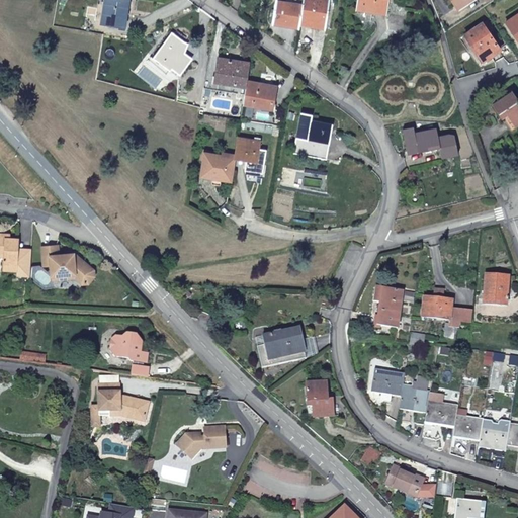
[(105,0),(101,24),(122,27),(130,0),(105,0)]
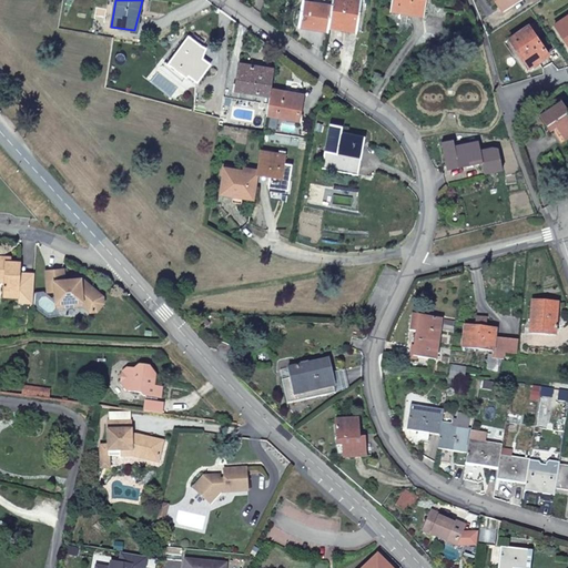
[(362,0),(332,0),(332,6),(328,27),(357,32),(362,0)]
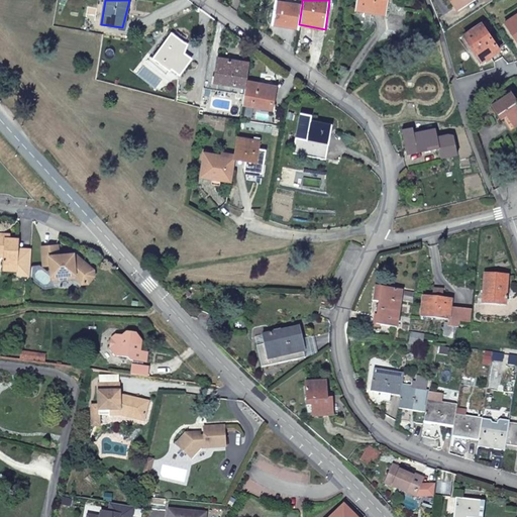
[(358,0),(357,10),(385,14),(387,2),(386,0),(358,0)]
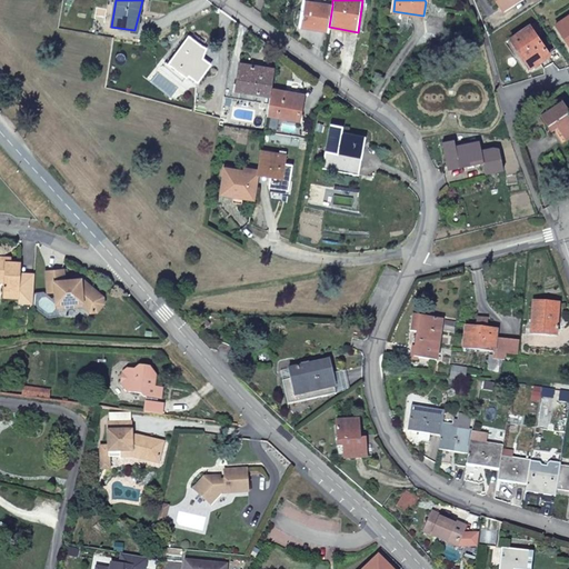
[(300,26),(328,30),(329,27),(332,6),(305,1),(300,26)]
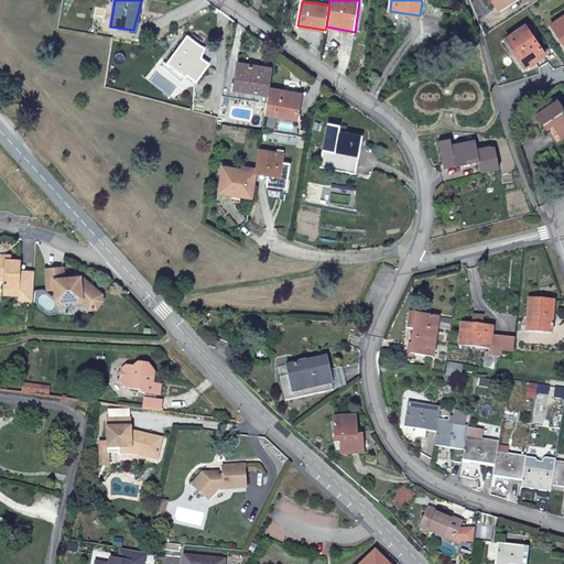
[(563,17),(552,25),(563,43),(563,17)]
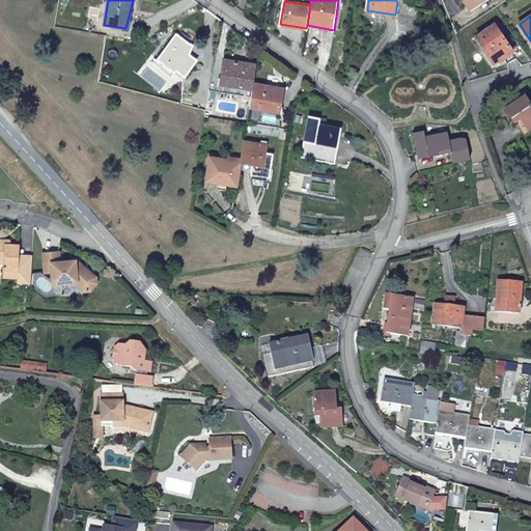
[(513,51),(496,24),(477,36),(496,63),(513,51)]
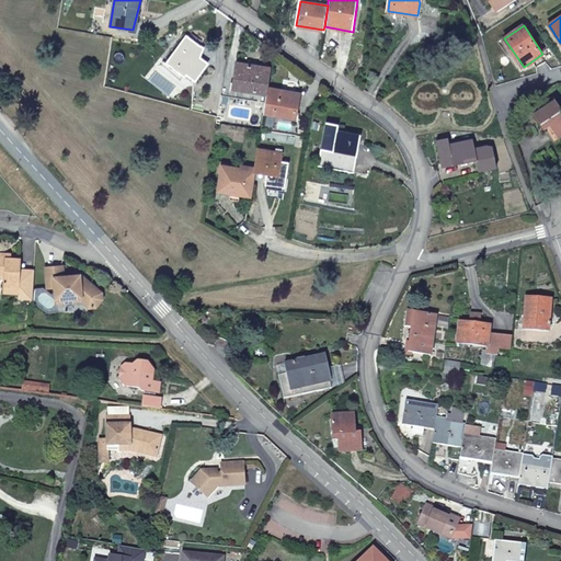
[(179,70),(195,82),(209,65),(193,54),(198,45),(186,36),(164,66),(175,75),(179,70)]
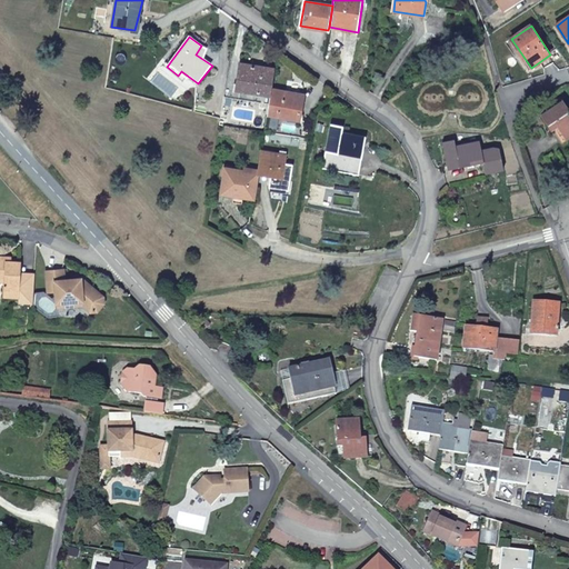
[(238,90),(271,96),(272,91),(276,70),(242,65),(238,90)]
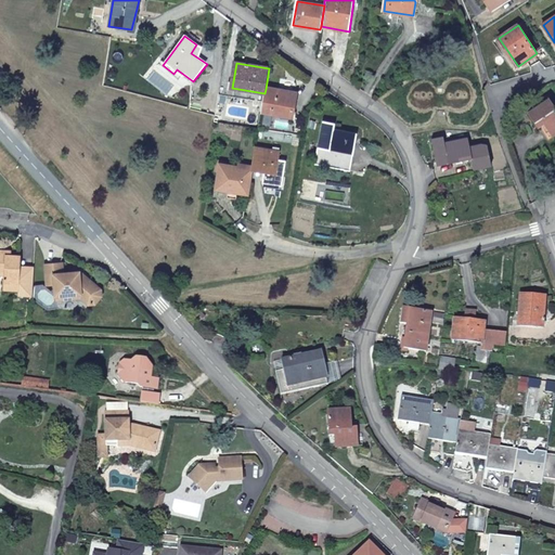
[(266,89),(265,93),(261,113),(293,117),(297,94),(266,89)]
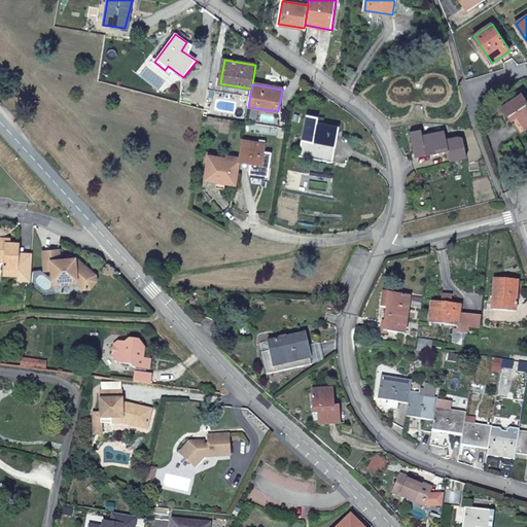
[(526,127),(526,101),(521,93),(501,106),(512,121),(517,117),(525,129),(526,127)]
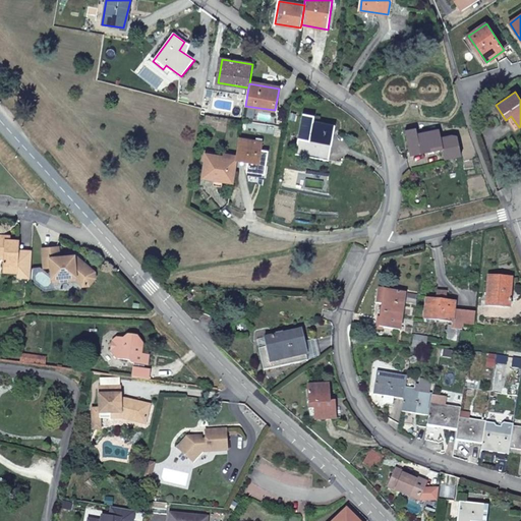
[(320,159),(326,124),(313,122),(314,117),(304,115),(296,155),(320,159)]
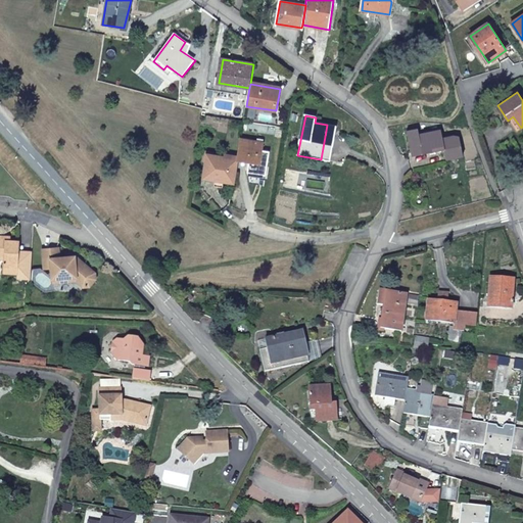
[(336,127),(327,125),(321,159),(330,161),(336,127)]
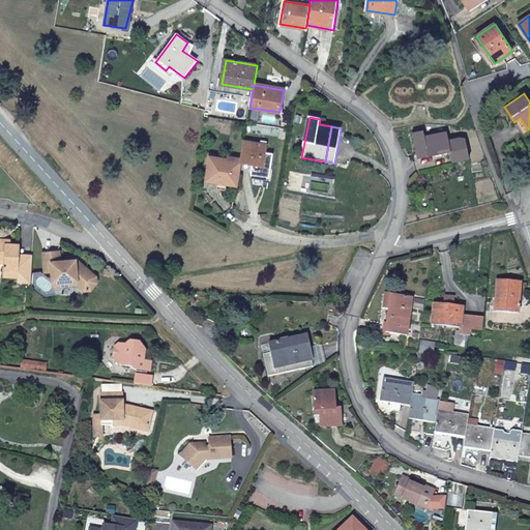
[(424,131),(413,134),(417,155),(450,148),(453,162),(470,158),(466,139),(461,137),(449,140),(447,131),(425,136),(424,131)]
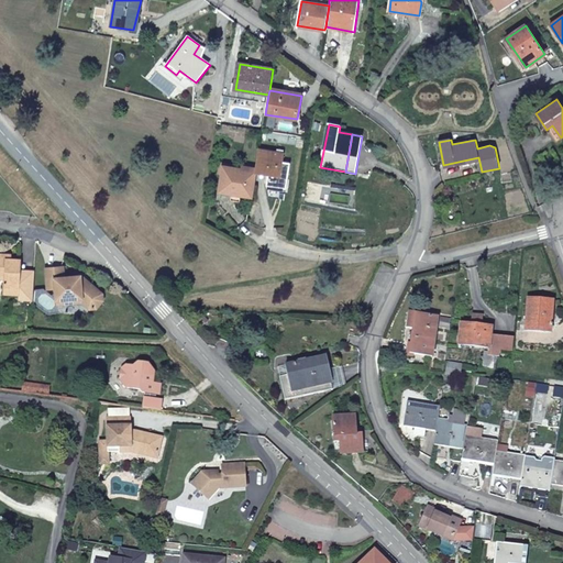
[(256,170),(256,173),(271,175),(279,177),(280,177),(284,156),(277,155),(278,153),(260,150),(256,170)]
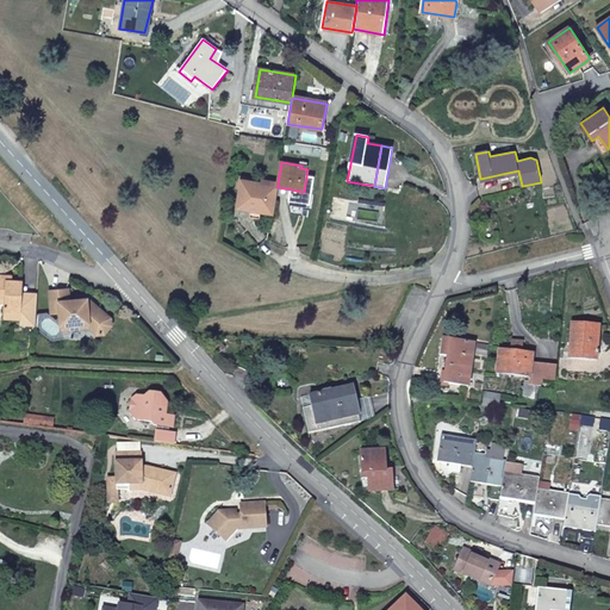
[(261,212),(273,215),(277,191),(266,188),(267,186),(250,182),(243,181),(242,184),(241,190),(238,209),(251,211),(261,212)]
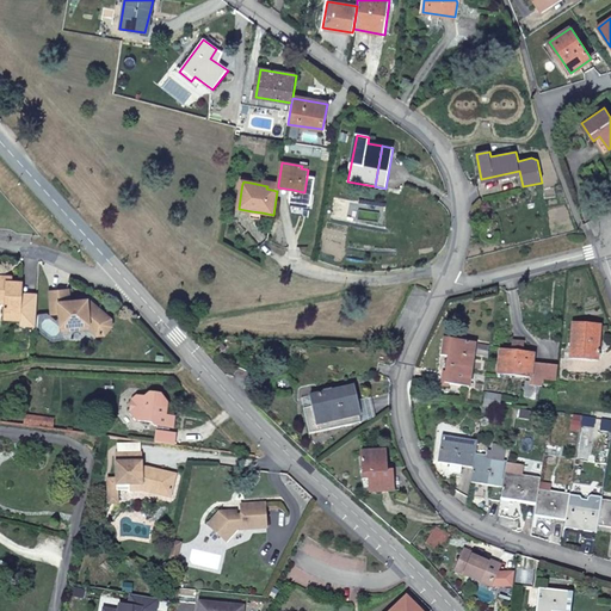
[(303,192),(294,190),(292,202),(301,203),(303,192)]
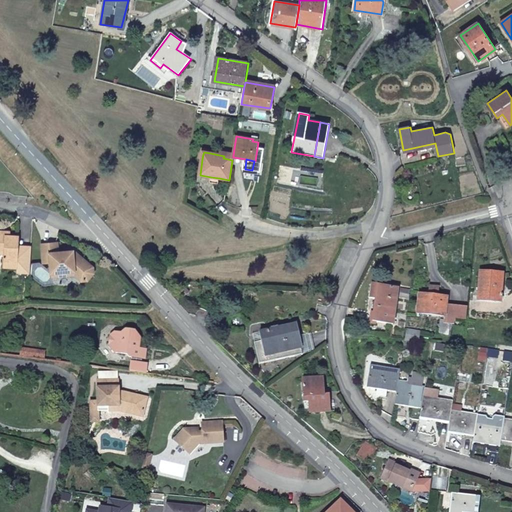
[(30,268),(31,252),(18,251),(19,246),(19,236),(9,236),(1,235),(1,232),(0,231),(0,254),(4,255),(3,269),(17,269),(18,267),(30,268)]
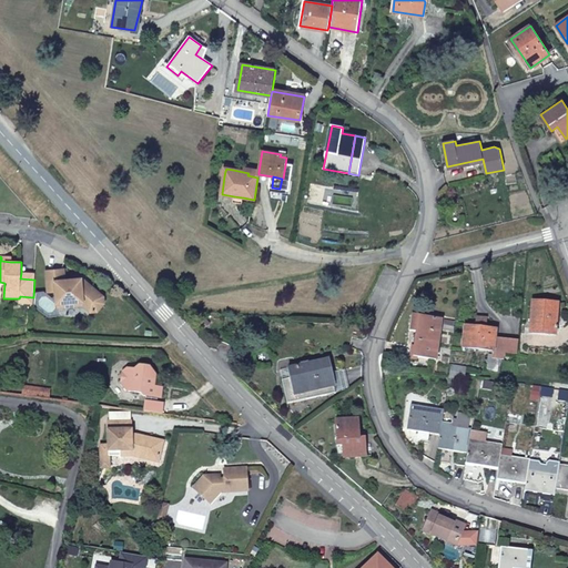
[(82,302),(82,308),(89,314),(97,314),(103,306),(102,300),(88,284),(81,285),(81,280),(64,280),(64,271),(47,272),(48,292),(56,292),(57,303),(82,302)]
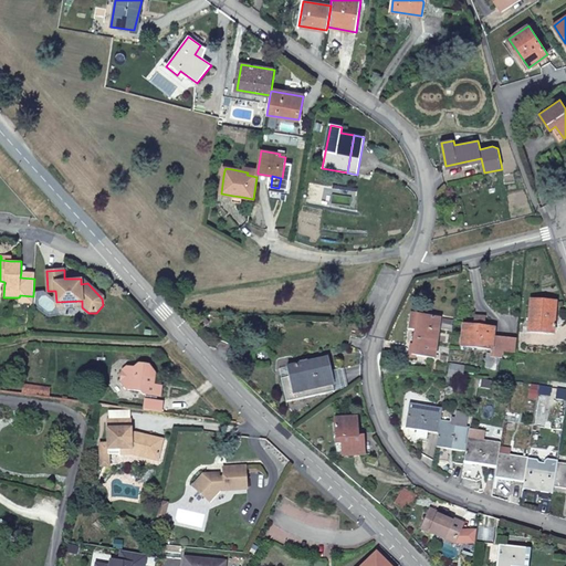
[(556,303),(532,302),(530,331),(554,333),(556,303)]
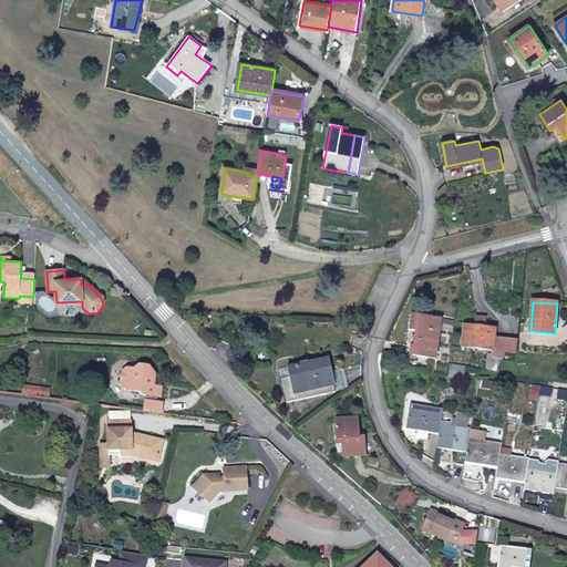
[(422,332),(424,316),(412,315),(410,330),(418,331),(422,332)]
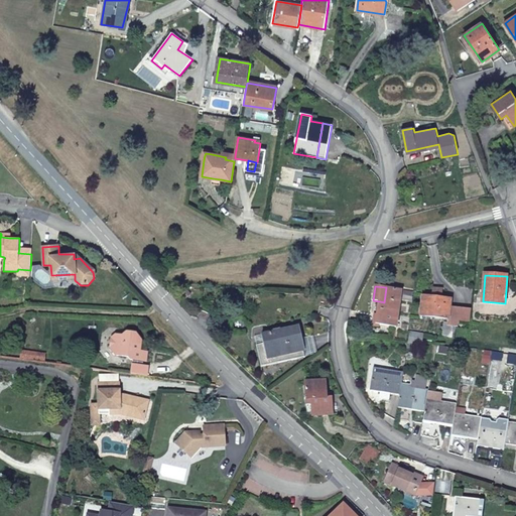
[(402,290),(386,287),(384,302),(380,301),(376,325),(396,328),(402,290)]
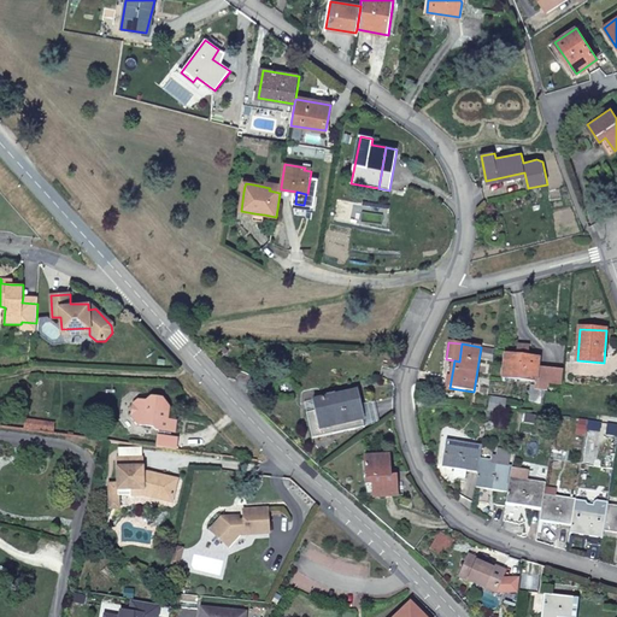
[(519,346),(518,357),(528,358),(529,347),(519,346)]
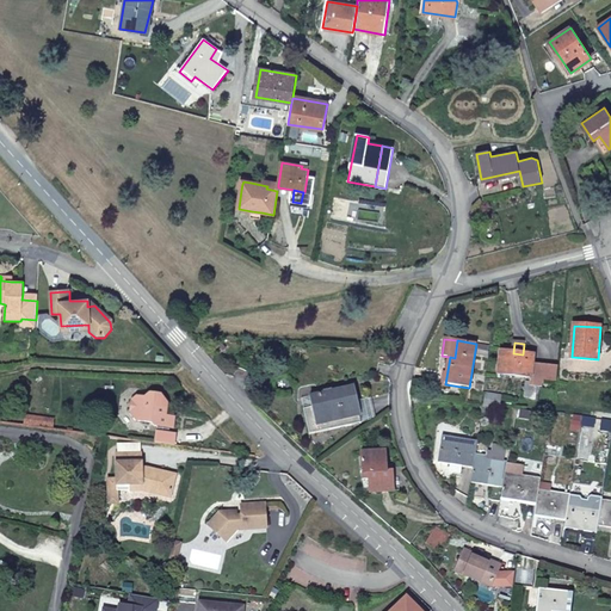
[(531,378),(531,376),(532,365),(535,356),(523,355),(513,353),(501,352),(499,375),(531,378)]
